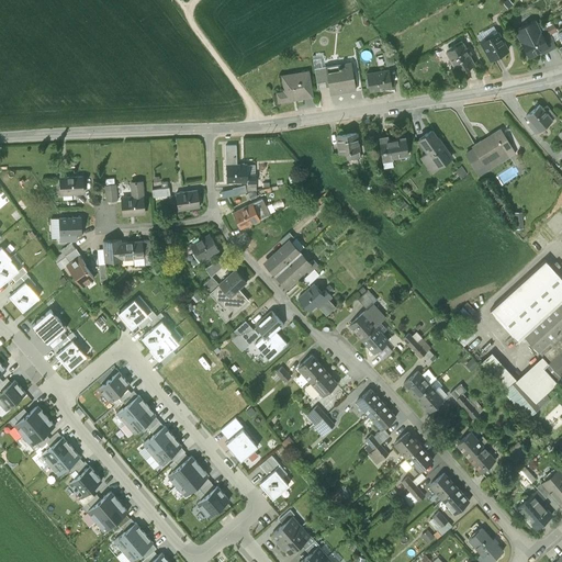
[(543,37),(535,21),(524,26),(525,30),(517,33),(529,57),(540,52),(548,47),(543,37)]
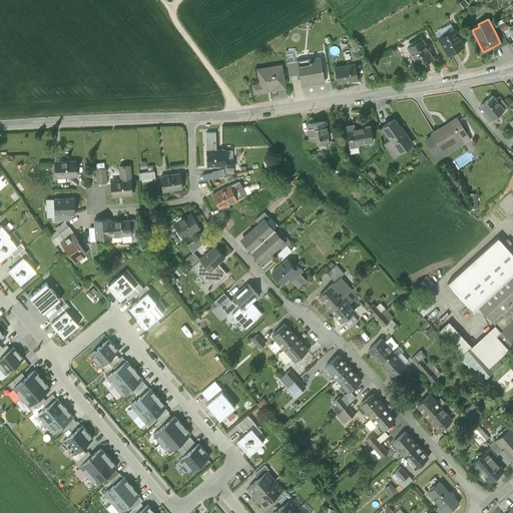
[(463,45),(454,29),(439,37),(448,54),(463,45)]
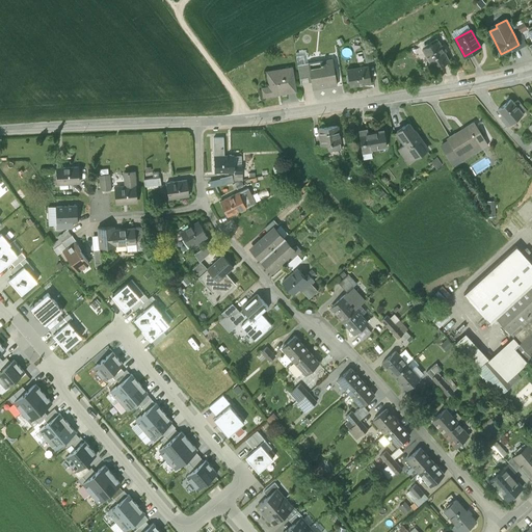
[(520,32),(514,35),(519,45),(511,49),(512,52),(527,45),(520,32)]
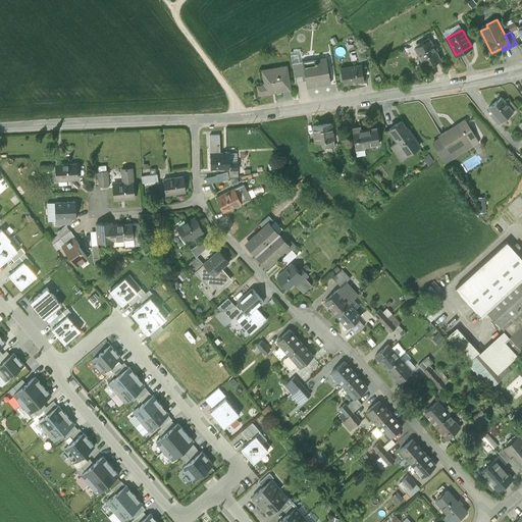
[(433,43),(432,44),(428,38),(421,42),(422,44),(415,48),(425,66),(439,58),(434,49),(436,48),(433,43)]
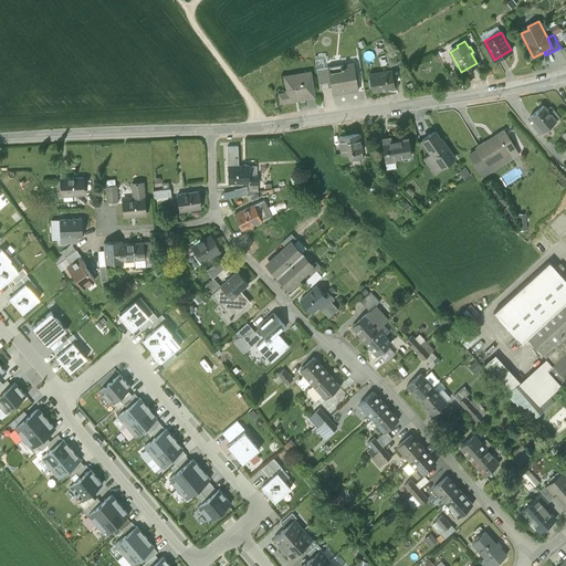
[(353,62),(339,64),(339,69),(328,70),(329,81),(332,95),(357,91),(353,62)]
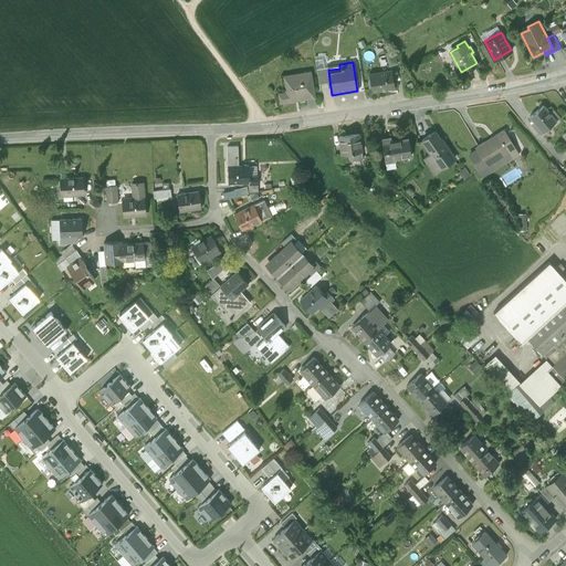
[(327,66),(316,69),(318,83),(329,81),(328,70),(327,66)]
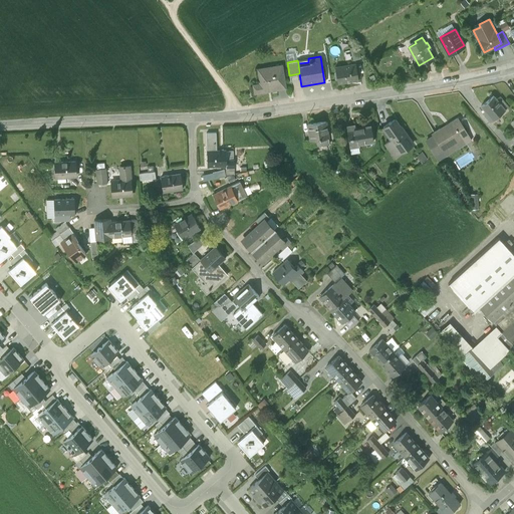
[(355,64),(335,67),(337,83),(357,80),(355,64)]
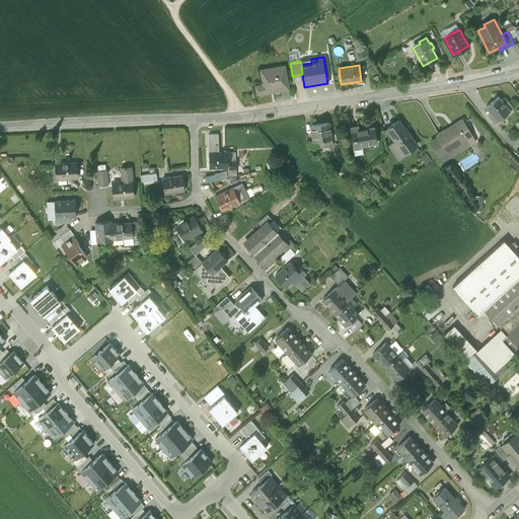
[(284,66),(269,68),(270,71),(261,73),(263,85),(255,86),(256,93),(288,88),(284,66)]
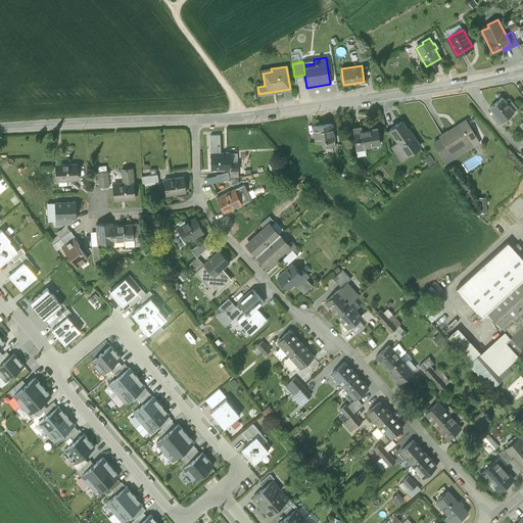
[(502,98),(489,108),(493,113),(491,114),(498,124),(513,112),(502,98)]
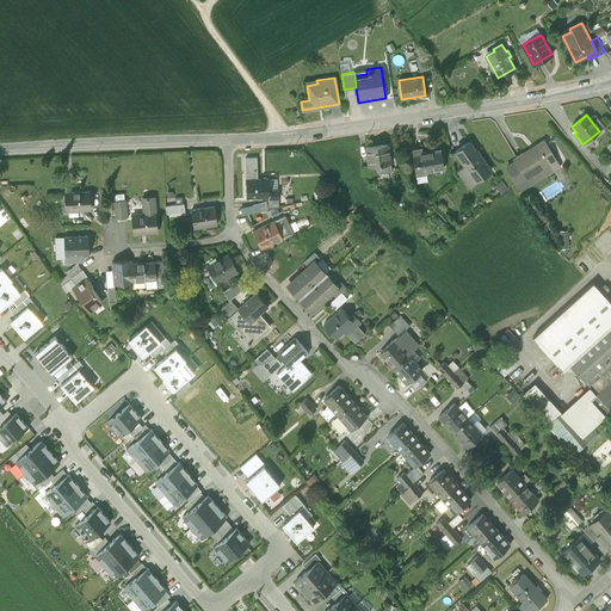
[(590,117),(600,130),(605,127),(594,115),(590,117)]
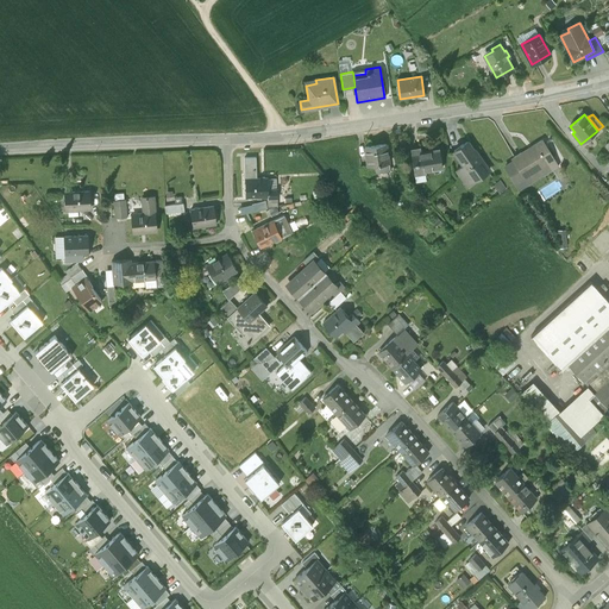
[(541,140),(512,158),(512,159),(503,165),(519,189),(557,165),(541,140)]
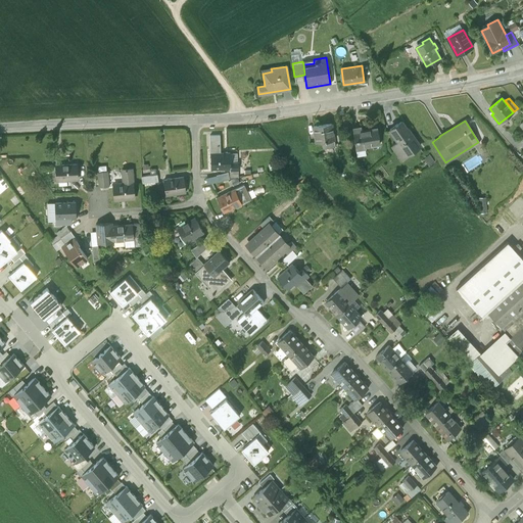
[(418,145),(400,122),(389,130),(398,141),(391,145),(398,154),(403,150),(407,154),(418,145)]
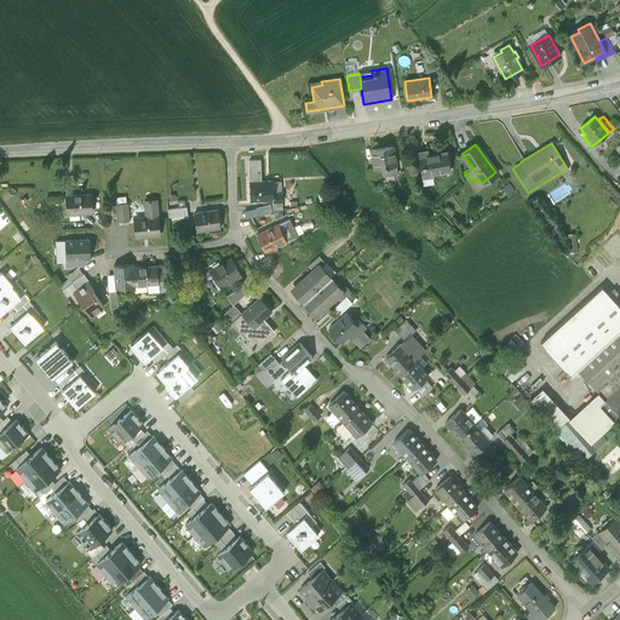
[(392,147),(371,150),(374,170),(395,166),(392,147)]
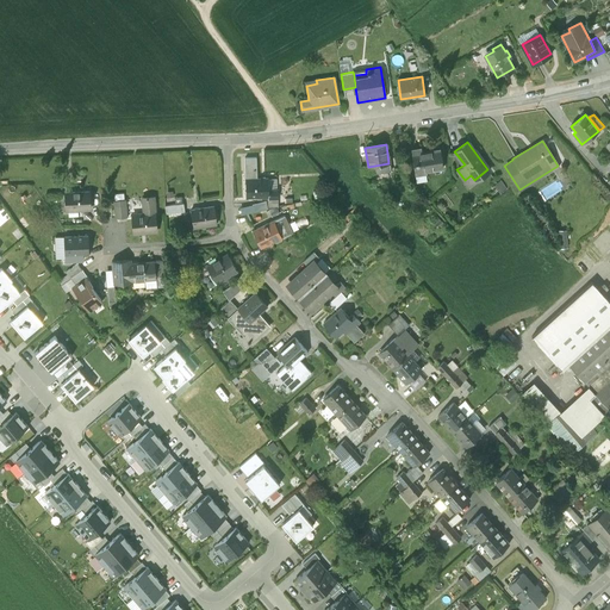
[(440,149),(419,153),(419,149),(410,150),(414,175),(424,173),(424,172),(442,168),(440,149)]
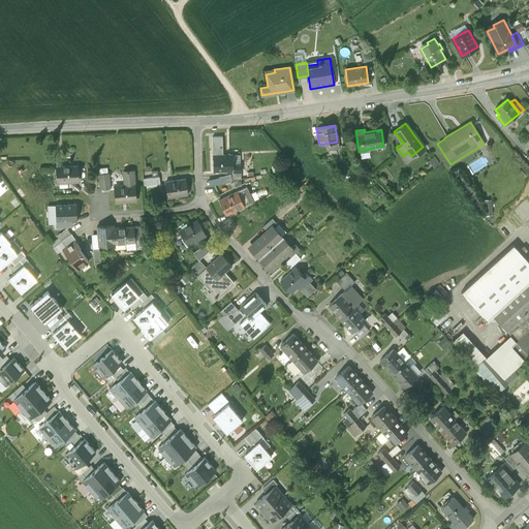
[(232,155),(223,156),(223,137),(213,137),(214,172),(234,172),(232,155)]
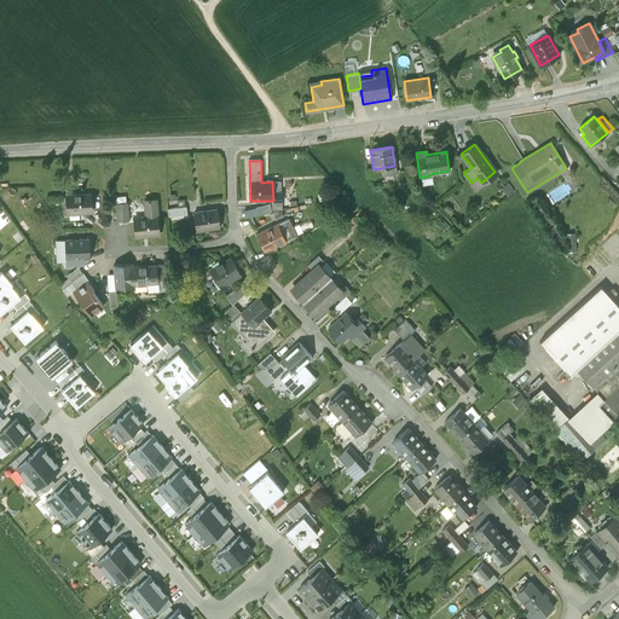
[(282,183),(275,183),(275,201),(272,201),(273,213),(283,210),(282,183)]
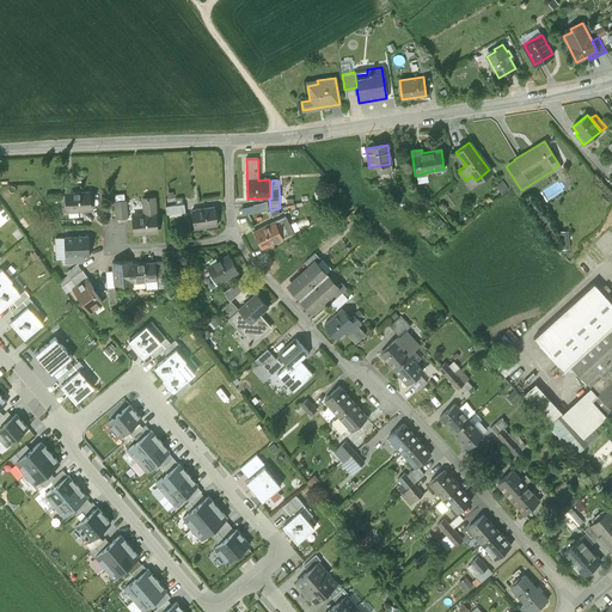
[(502,181),(496,185),(501,194),(508,189),(502,181)]
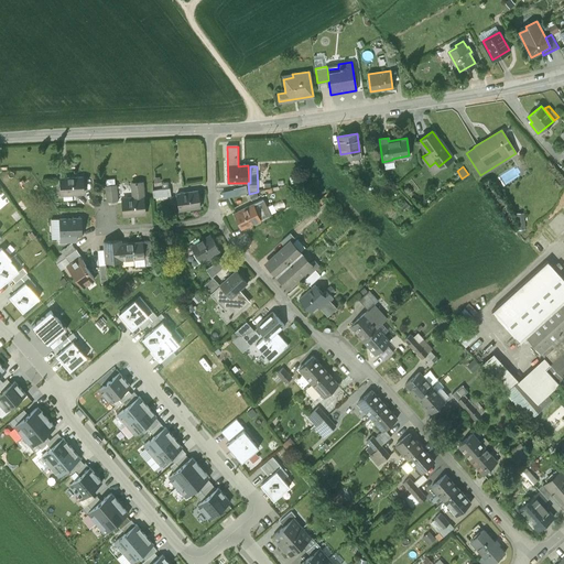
[(82,177),(62,179),(62,195),(83,195),(82,177)]
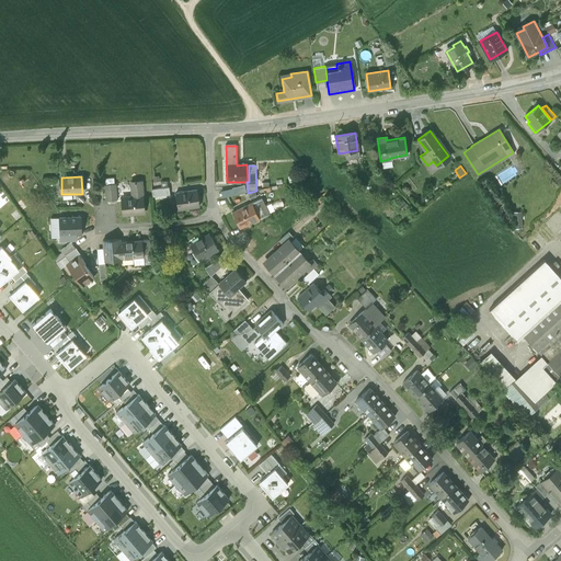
[(132,184),(133,198),(122,198),(123,215),(144,214),(141,183),(136,183),(136,182),(135,182),(135,183),(132,184)]
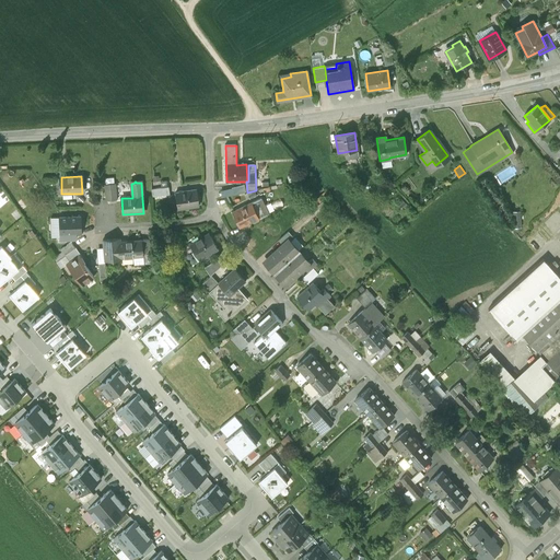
[(115,184),(105,185),(106,200),(116,200),(115,184)]
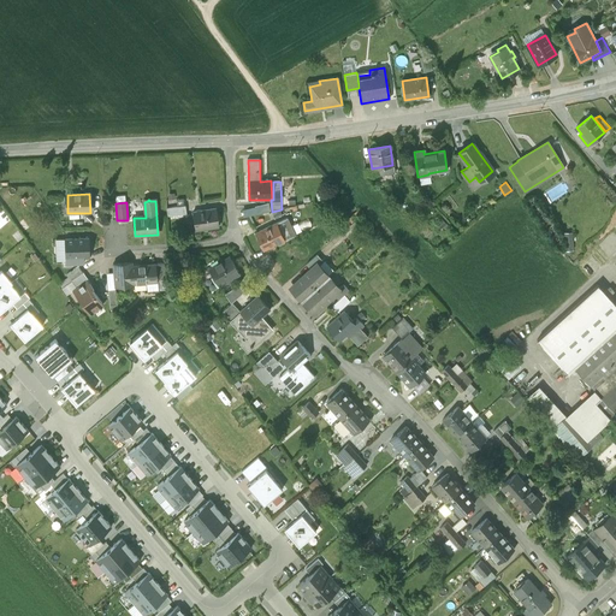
[(270,205),(242,211),(243,218),(272,212),(270,205)]
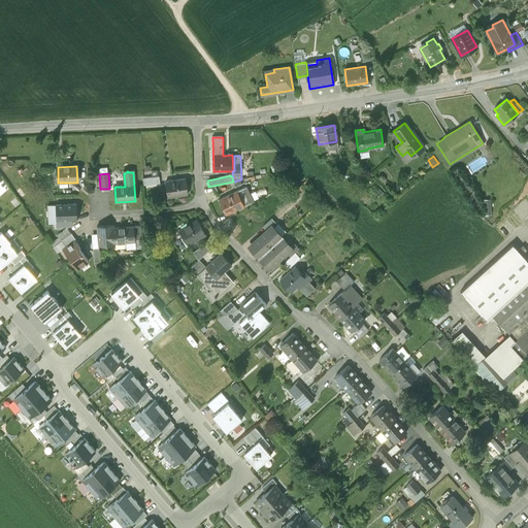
[(143,178),(144,186),(161,184),(160,176),(143,178)]
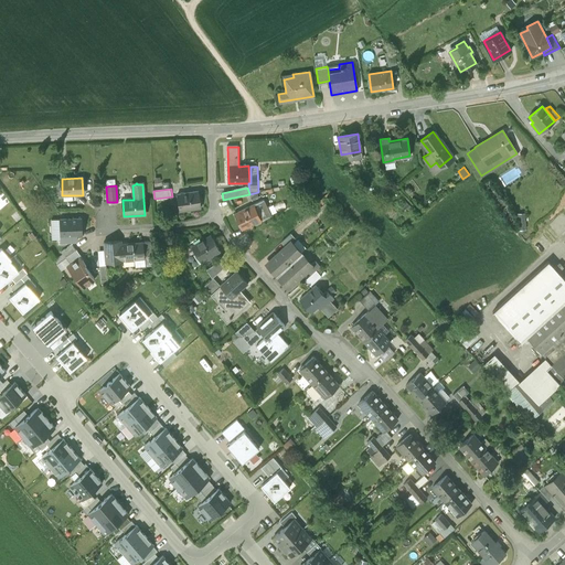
[(258,192),(249,194),(253,201),(264,195),(263,191),(258,192)]
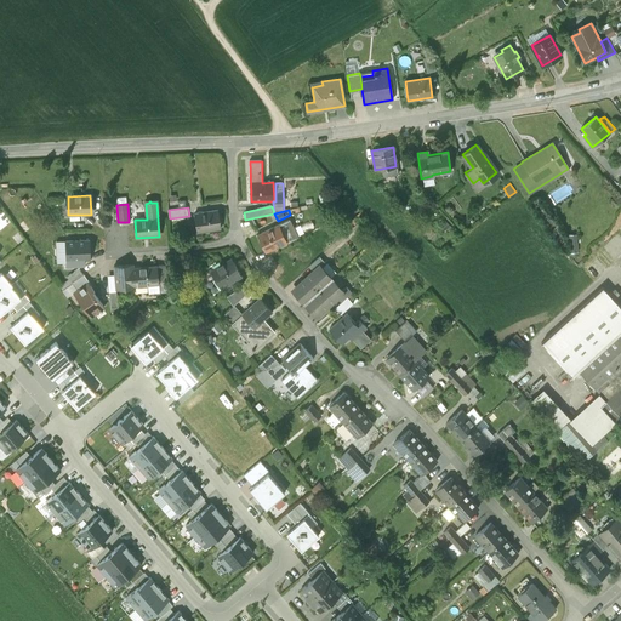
[(217,211),(195,215),(198,233),(220,229),(217,211)]
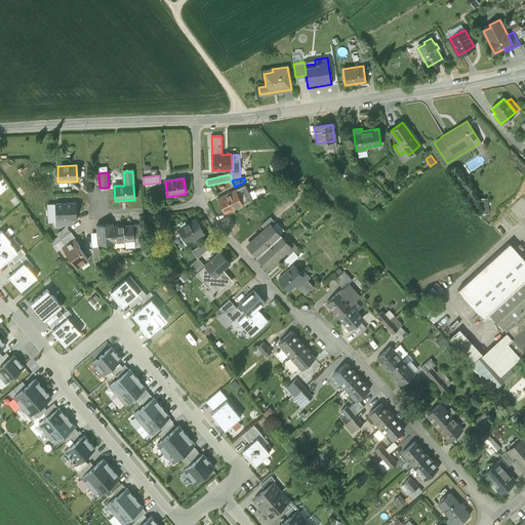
[(244,186),(235,190),(235,191),(217,199),(225,213),(242,204),(242,205),(251,200),(244,186)]
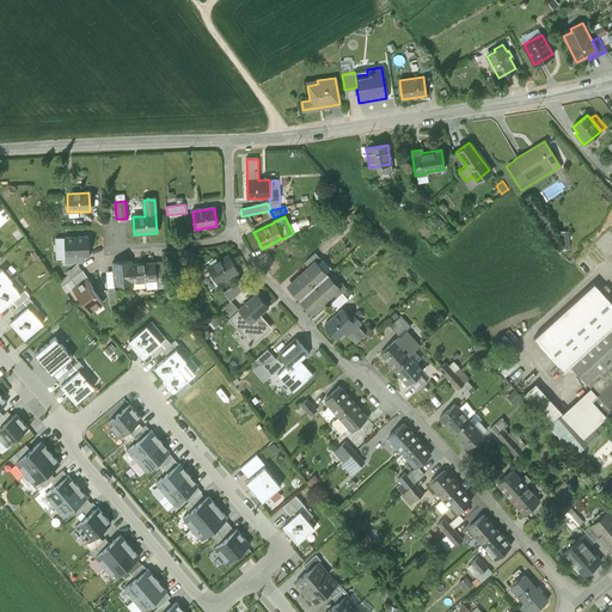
[(444,222),(438,216),(429,224),(435,231),(444,222)]
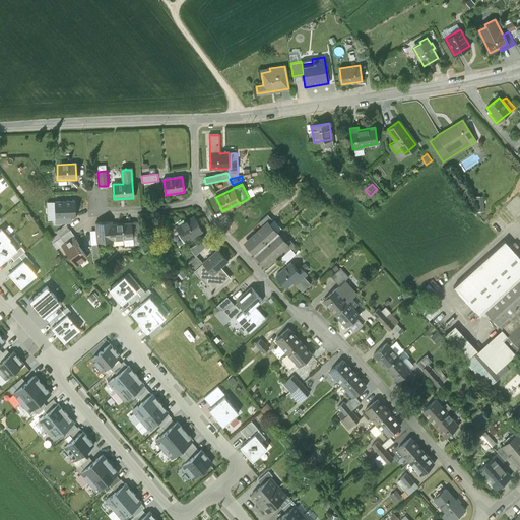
[(304,189),(301,186),(295,192),(298,195),(304,189)]
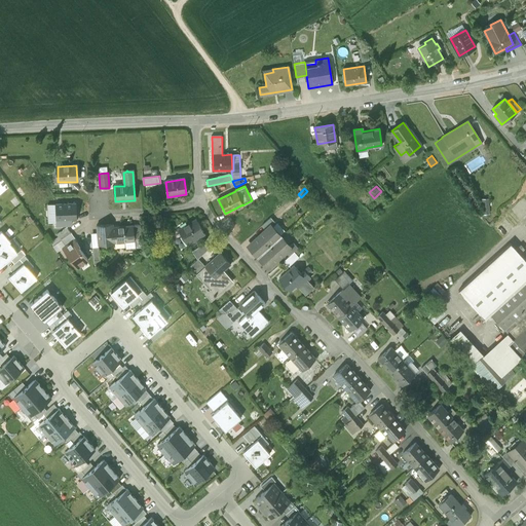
[(309,196),(302,202),(309,211),(316,204),(309,196)]
